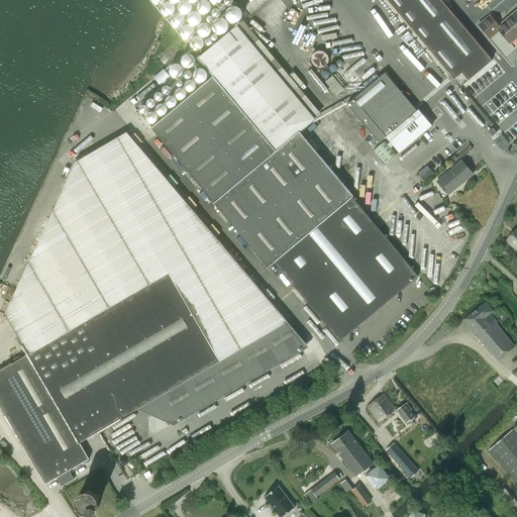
[(387,0),(454,79),(461,73),(468,80),(493,60),(441,0),(387,0)]
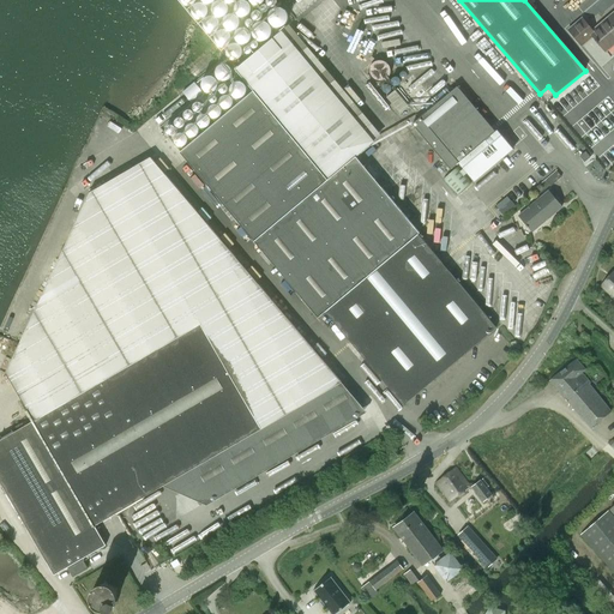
[(581,43),(591,34),(606,50),(613,43),(613,12),(593,30),(582,18),(569,29),(581,43)]
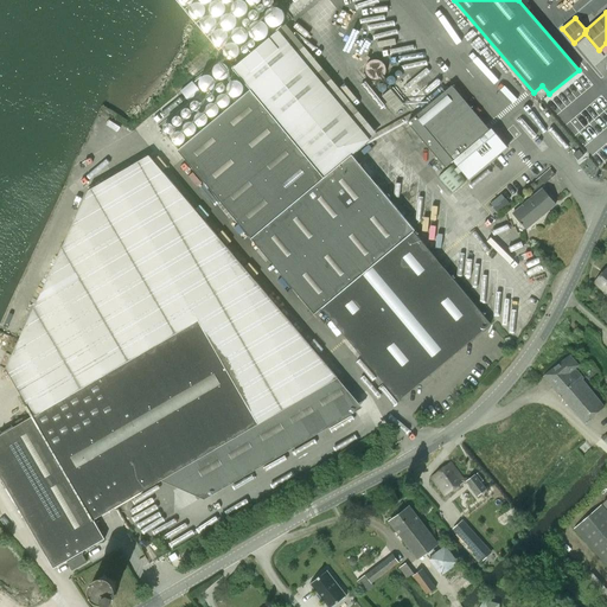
[(279,30),(234,68),(251,89),(325,178),(352,155),(370,140),(279,30)]
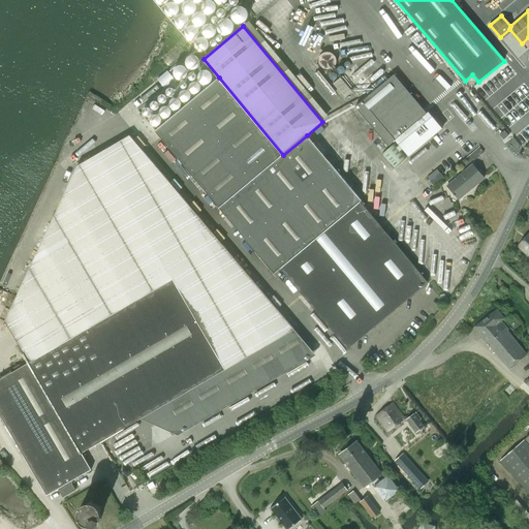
[(389,146),(395,139),(408,156),(441,128),(436,122),(435,123),(431,119),(432,117),(429,113),(427,114),(394,74),(363,100),(355,106),(389,146)]
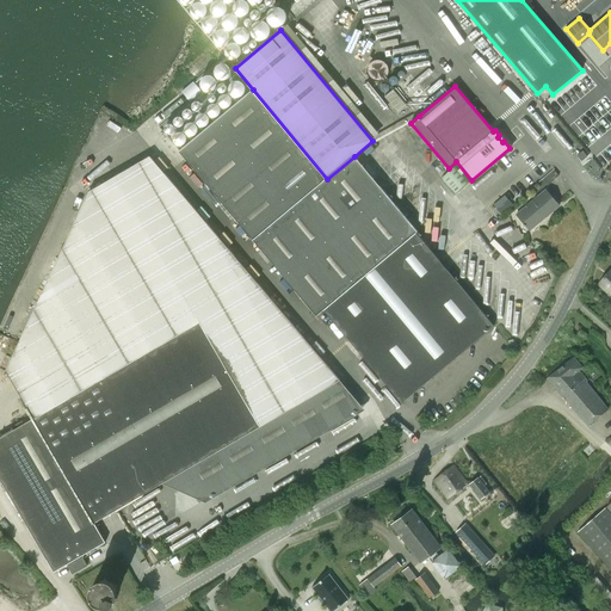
[(253,90),(179,150),(316,316),(325,310),(401,402),(493,326),(355,156),(327,179),(253,90)]
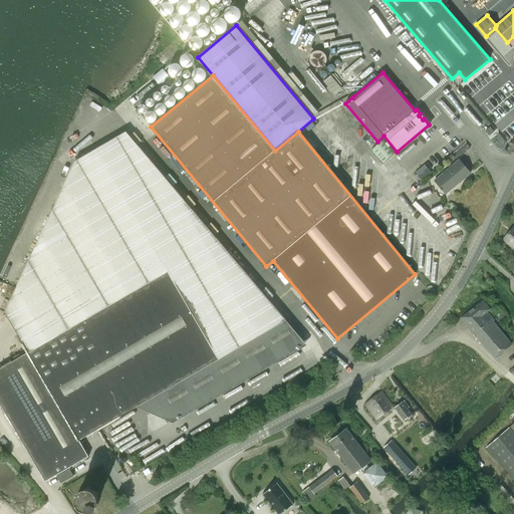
[(478,80),(469,88),(475,94),(477,92),(480,96),(475,101),(482,110),(487,106),(485,104),(504,88),(494,76),(483,86),(478,80)]
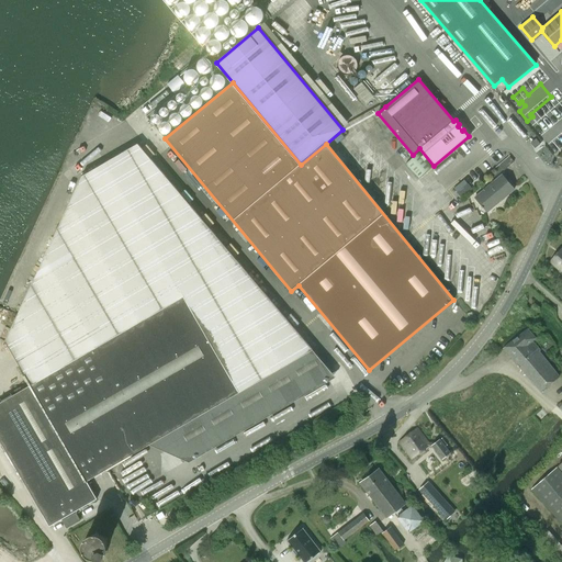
[(540,144),(536,138),(530,143),(535,148),(540,144)]
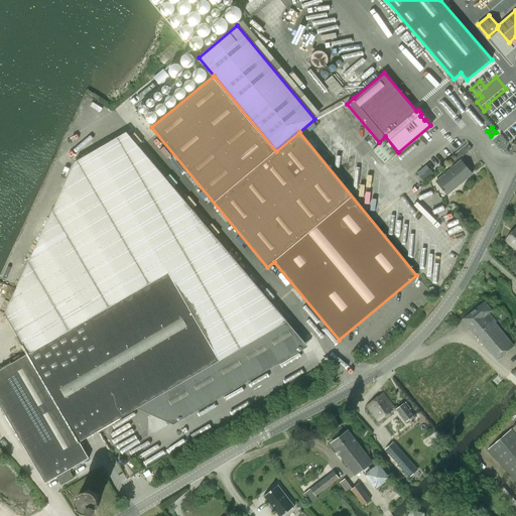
[(27,355),(0,370),(0,405),(45,483),(89,458),(80,441),(140,409),(174,424),(308,347),(287,320),(126,132),(77,163),(5,314),(23,345),(21,346),(27,355)]
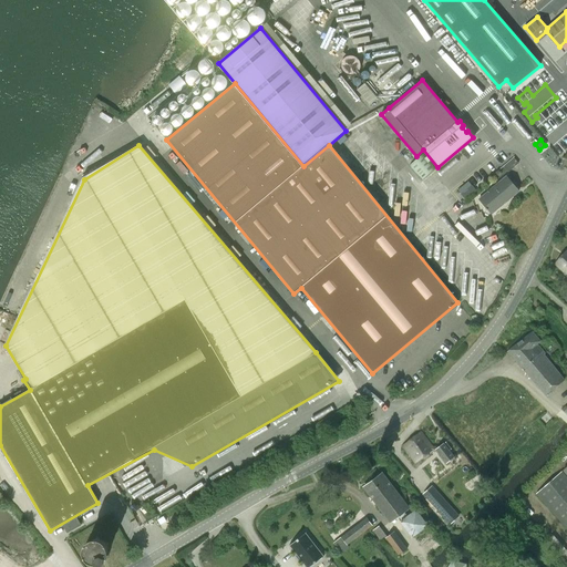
[(423,154),(409,165),(422,181),(435,168),(430,161),(425,157),(423,154)]
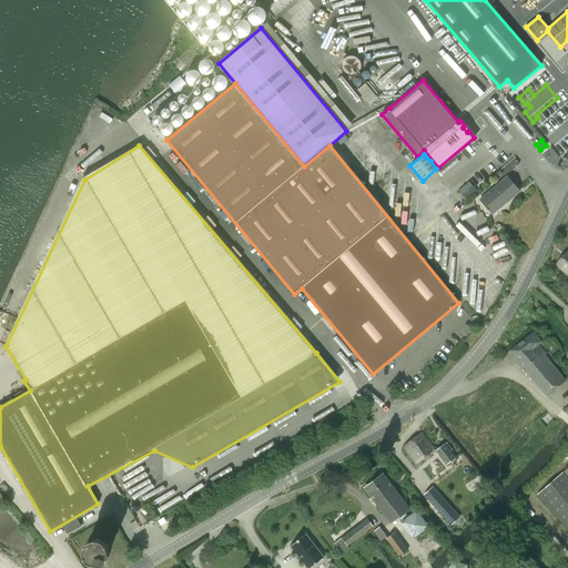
[(515,158),(504,168),(508,173),(519,163),(515,158)]
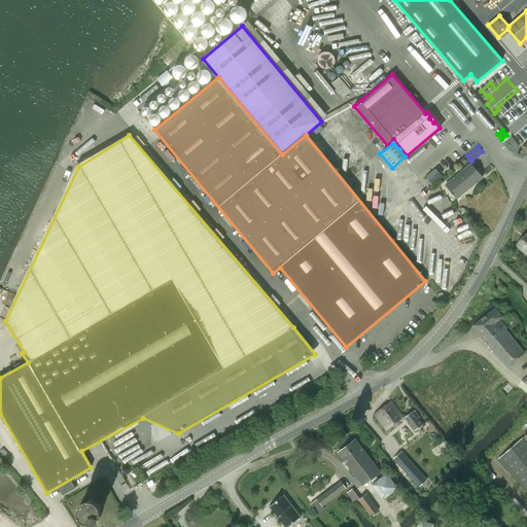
[(457,199),(482,178),(470,164),(445,185),(452,192),(451,194),(452,196),(453,195),(457,199)]
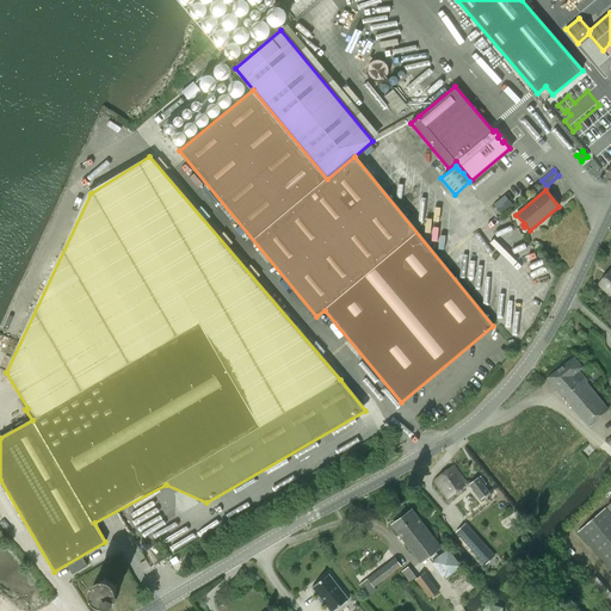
[(507,199),(497,209),(501,215),(512,205),(513,205),(508,199),(507,199)]
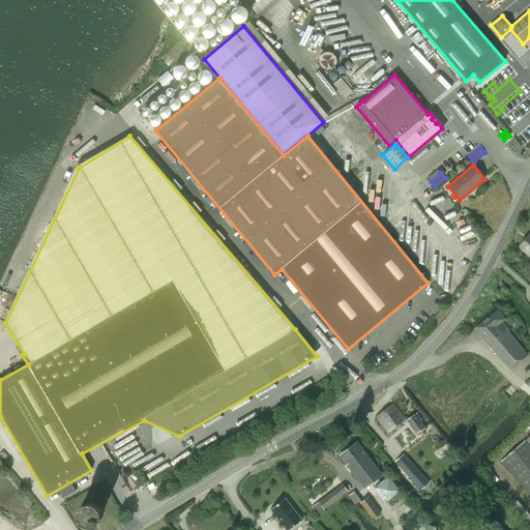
[(529,233),(518,246),(529,257),(529,233)]
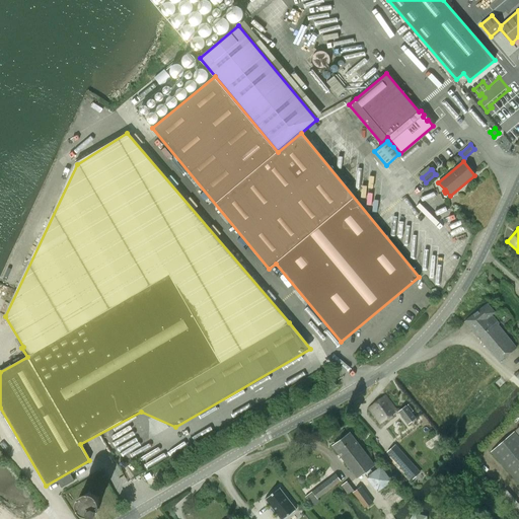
[(516,348),(497,324),(498,324),(491,316),(490,316),(494,312),(487,303),(464,321),(499,362),(516,348)]
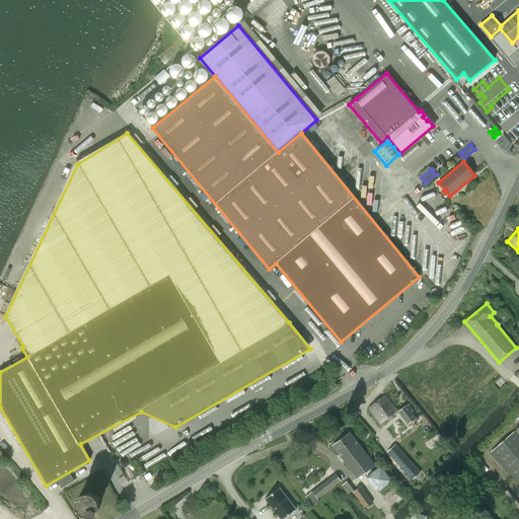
[(380,423),(394,413),(400,414),(409,425),(417,419),(406,405),(401,409),(394,408),(385,395),(369,408),(380,423)]
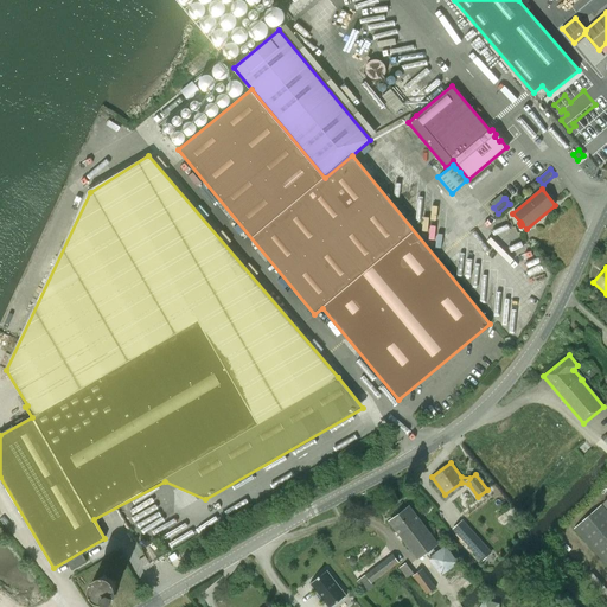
[(468,512),(453,493),(447,498),(457,511),(453,513),(458,521),(468,512)]
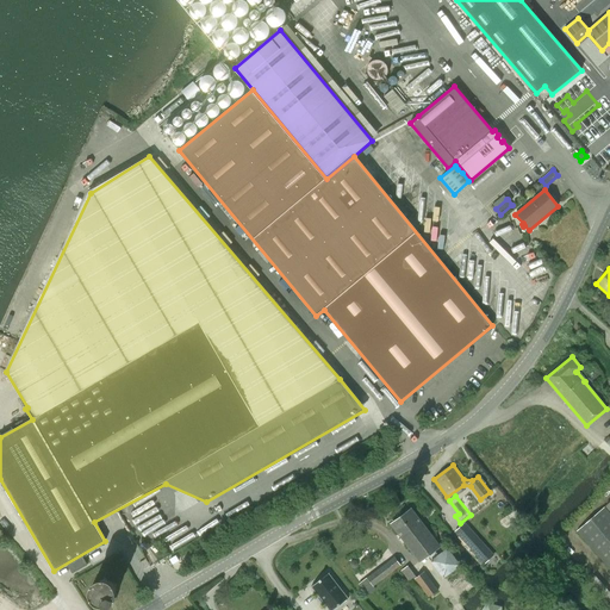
[(609,514),(604,508),(577,531),(609,568),(609,514)]
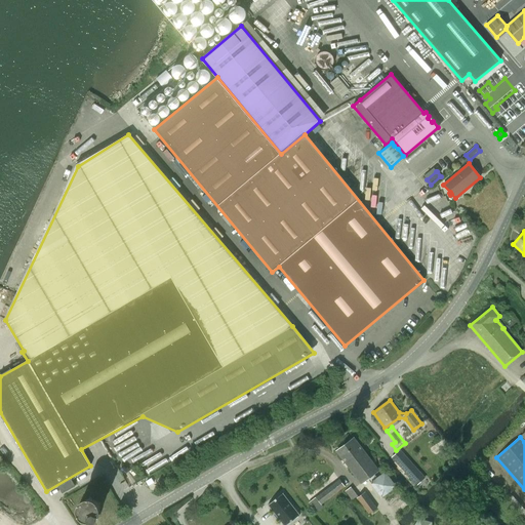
[(337,450),(360,480),(362,483),(378,471),(354,438),(337,450)]
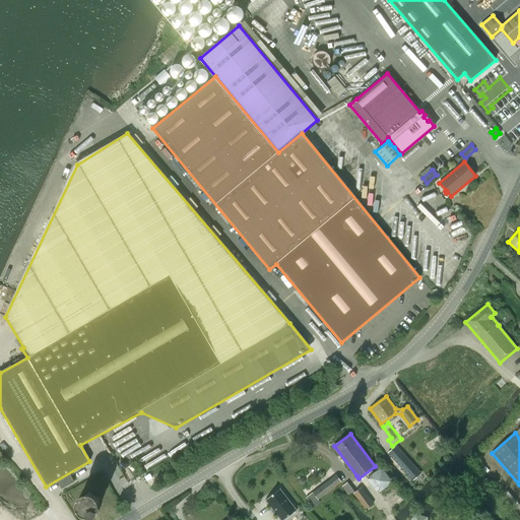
[(404,454),(395,462),(412,481),(421,473),(404,454)]
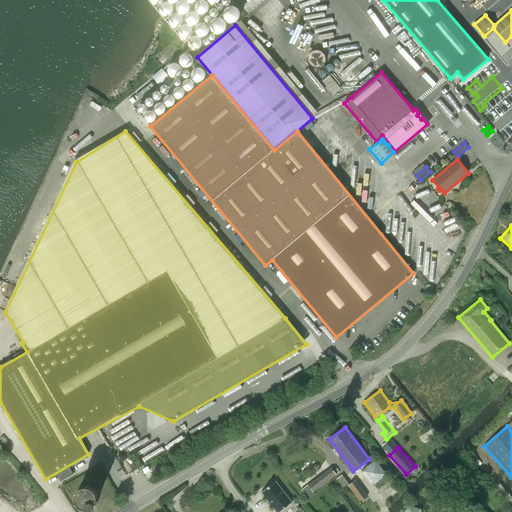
[(387,474),(376,459),(361,470),(372,485),(387,474)]
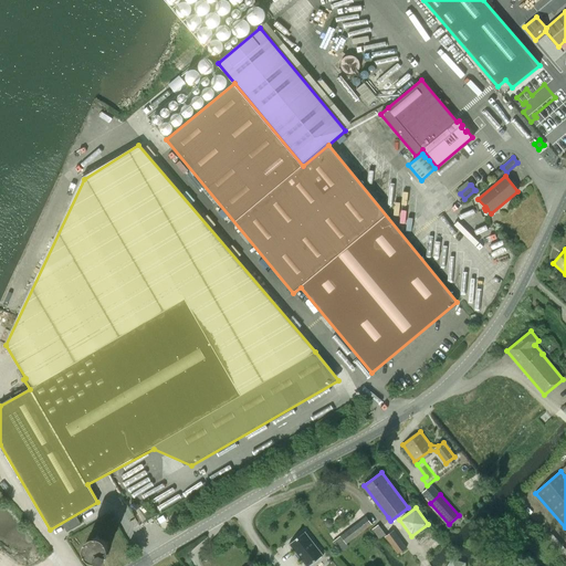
[(76,515),(63,524),(67,532),(81,523),(76,515)]
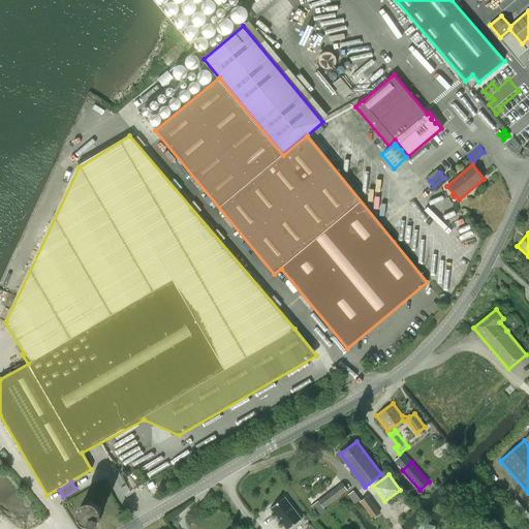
[(342,483),(318,500),(311,506),(318,517),(327,510),(324,507),(347,490),(342,483)]
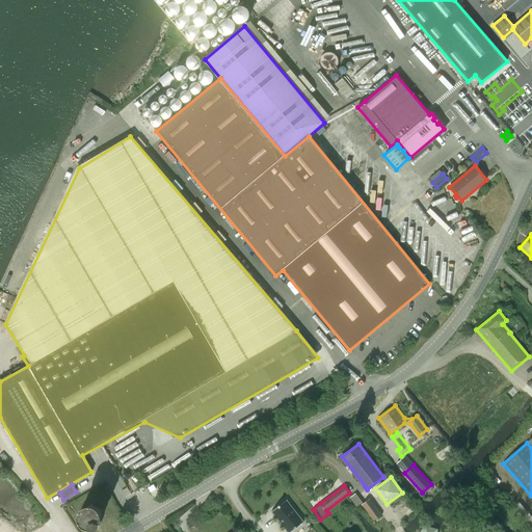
[(373,522),(381,515),(369,498),(362,502),(355,494),(350,498),(357,506),(361,504),(373,522)]
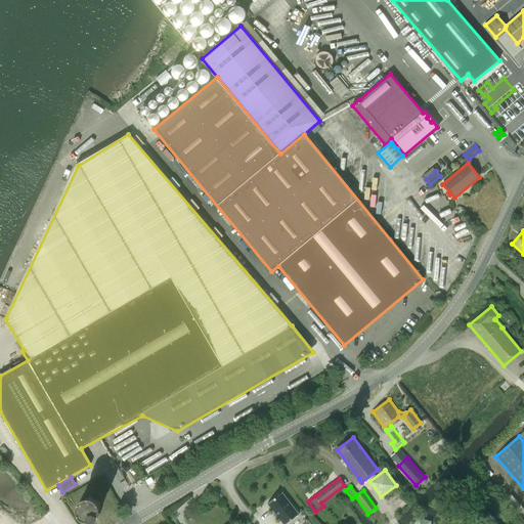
[(282,491),(267,504),(282,523),(285,523),(299,514),(282,491)]
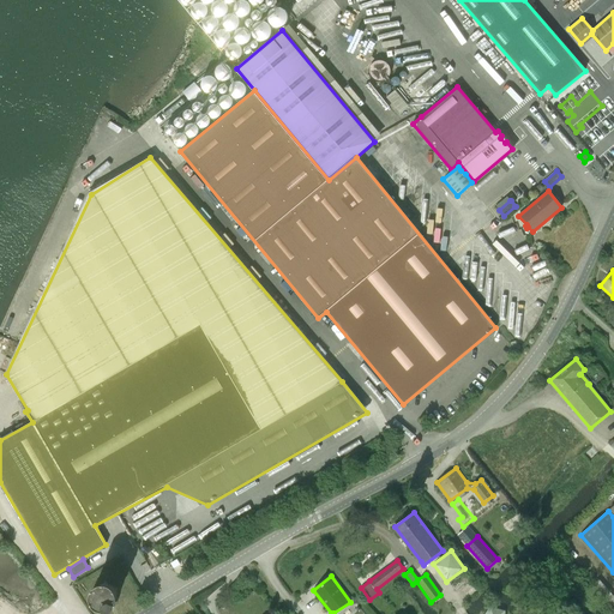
[(107,607),(109,606),(116,602),(118,602),(118,601),(116,601),(116,590),(118,589),(118,588),(115,588),(107,583),(107,582),(104,582),(104,583),(95,588),(94,588),(92,589),(94,590),(94,600),(94,601),(94,602),(95,602),(104,607),(104,608),(106,608),(107,607)]
